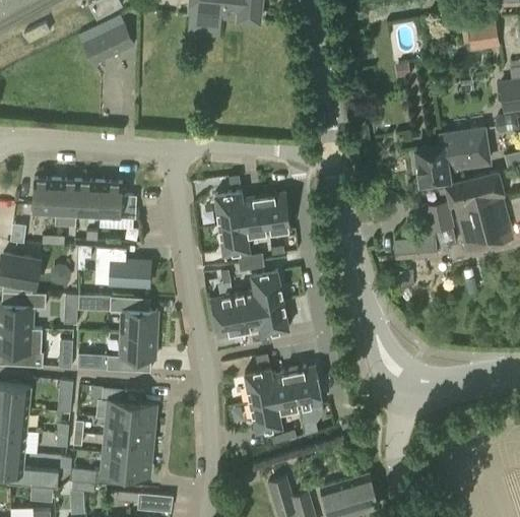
[(101,0),(83,8),(90,24),(119,12),(113,0),(101,0)]
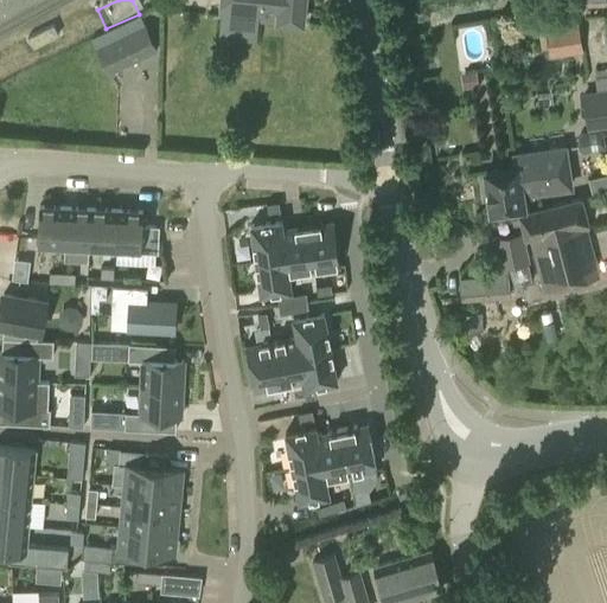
[(305,0),(221,0),(218,19),(276,24),(304,26),(305,0)]
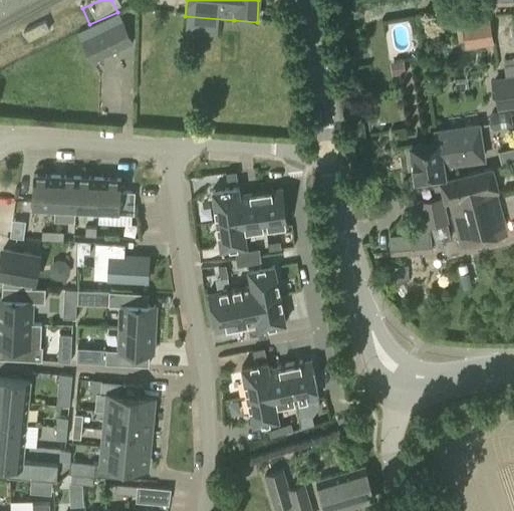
[(23,34),(27,43),(50,32),(45,23),(23,34)]
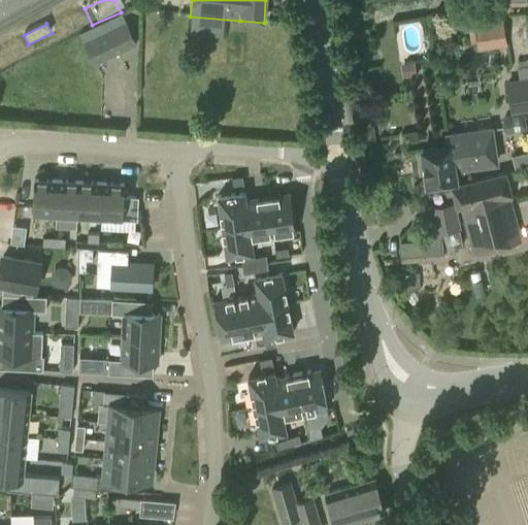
[(128,37),(122,25),(84,43),(94,66),(133,48),(128,37)]
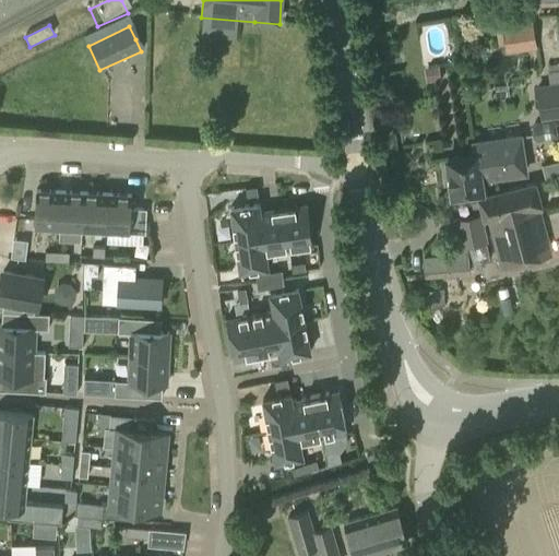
[(534,43),(532,27),(503,32),(506,47),(534,43)]
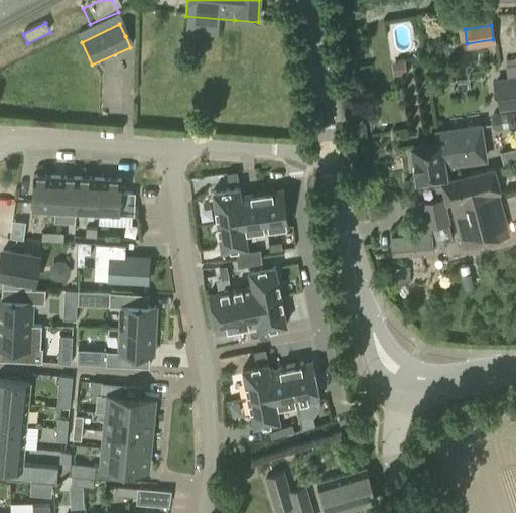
[(396,78),(406,77),(404,63),(394,66),(396,78)]
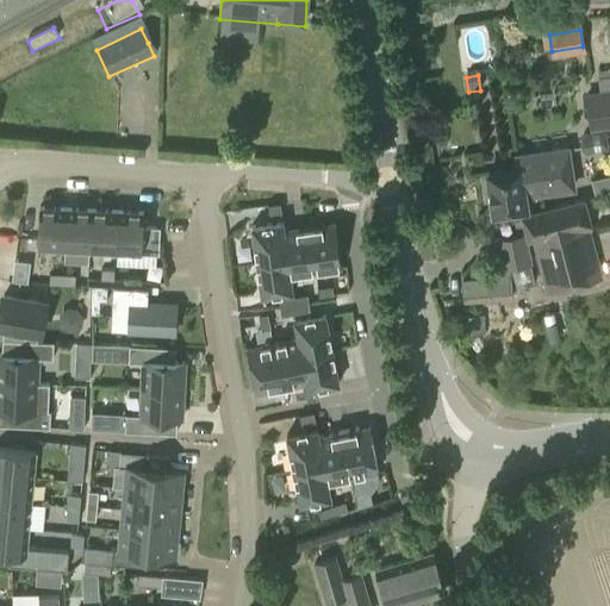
[(591,130),(609,127),(609,94),(586,99),(591,130)]
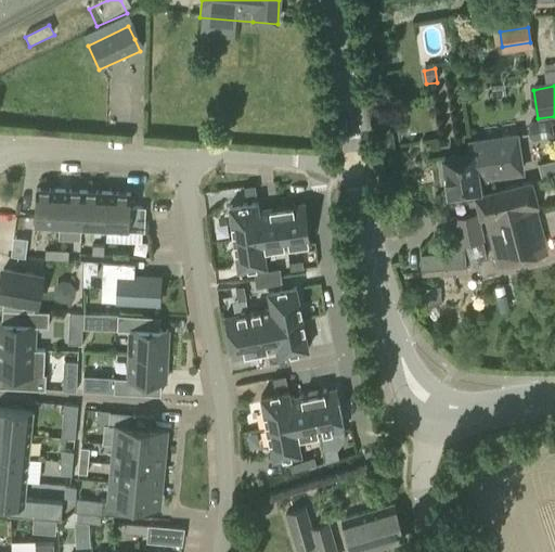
[(551,124),(531,127),(529,129),(530,140),(533,142),(553,139),(551,124)]
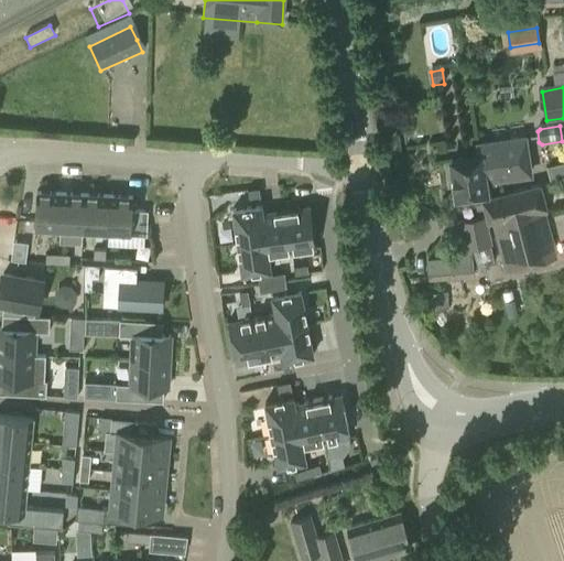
[(487,195),(486,195),(485,183),(530,176),(524,141),(477,148),(479,158),(452,163),(457,200),(474,197),(475,205),(477,205),(479,213),(485,211),(488,224),(484,203),(489,202),(488,202),(487,195)]
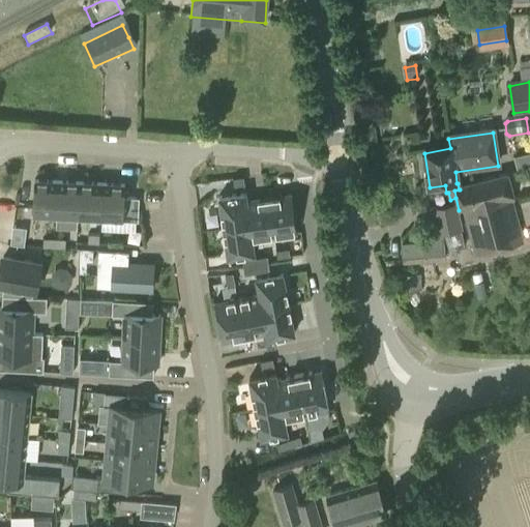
[(518,175),(529,171),(529,151),(512,157),(518,175)]
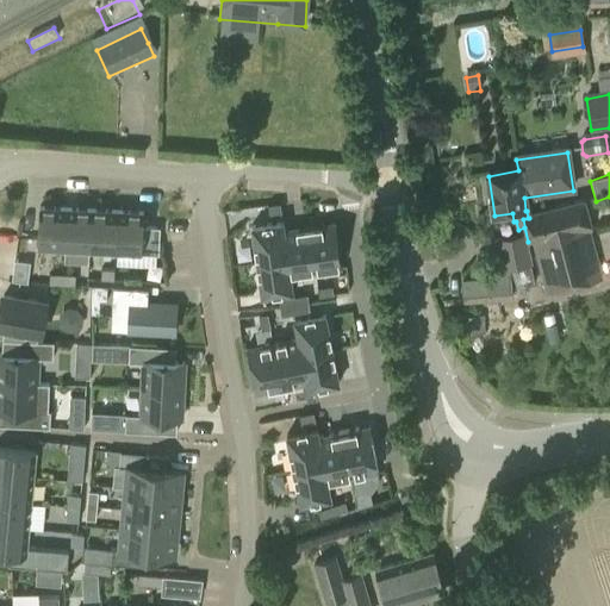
[(592,231),(584,202),(529,218),(523,219),(528,242),(533,241),(547,295),(602,281),(589,232),(592,231)]
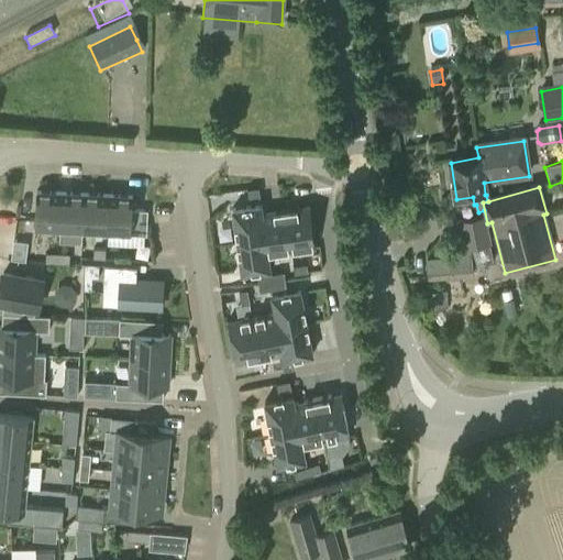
[(249,201),(260,199),(258,190),(247,191),(249,201)]
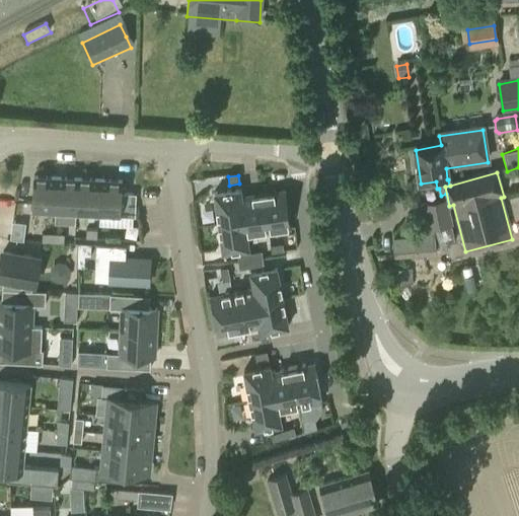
[(54,215),(56,180),(33,179),(31,214),(54,215)]
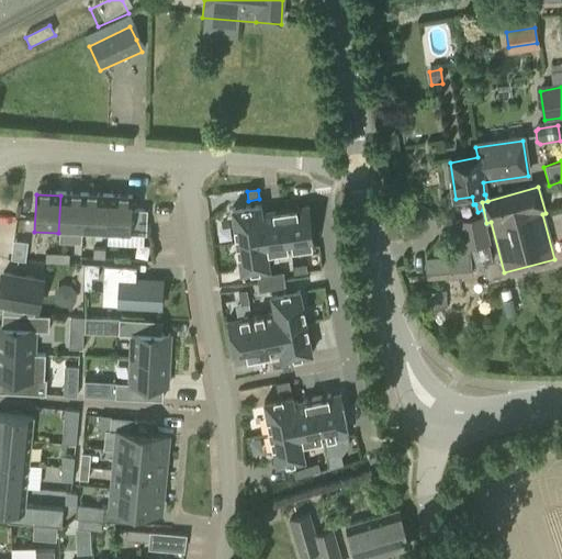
[(60,196),(58,233),(82,235),(85,197),(60,196)]
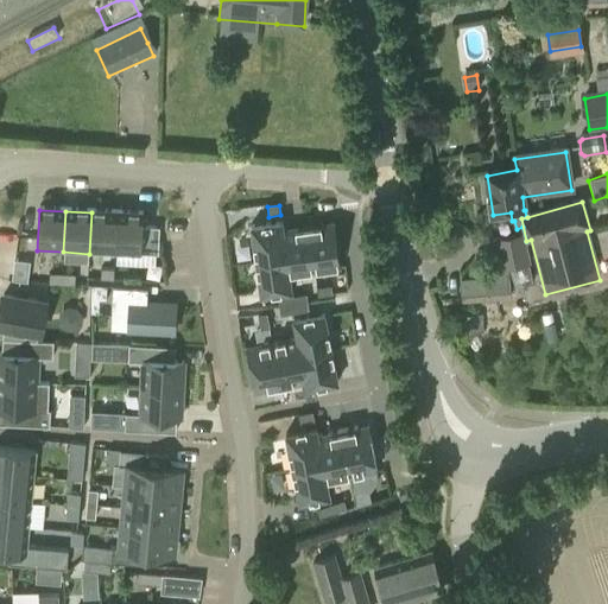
[(92,213),(89,254),(115,255),(118,214),(92,213)]
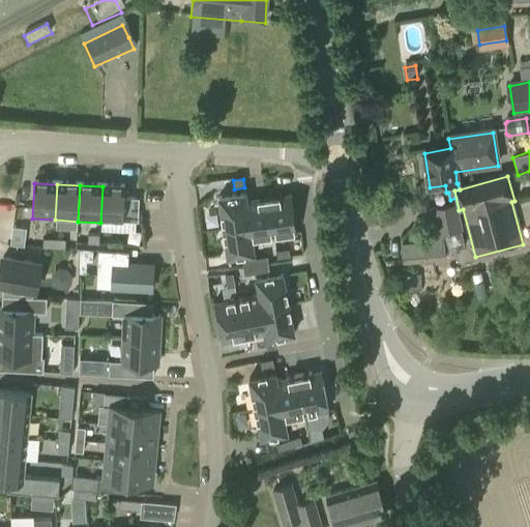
[(102,186),(100,223),(138,224),(139,201),(124,200),(124,187),(102,186)]
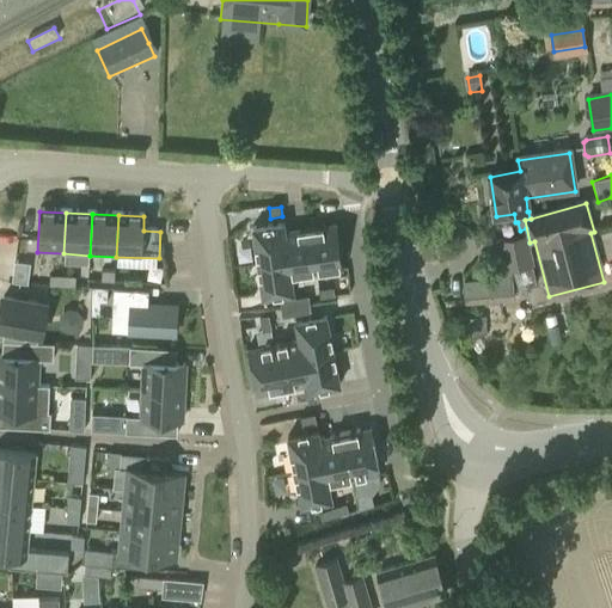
[(288,260),(285,233),(283,226),(252,229),(257,265),(288,260)]
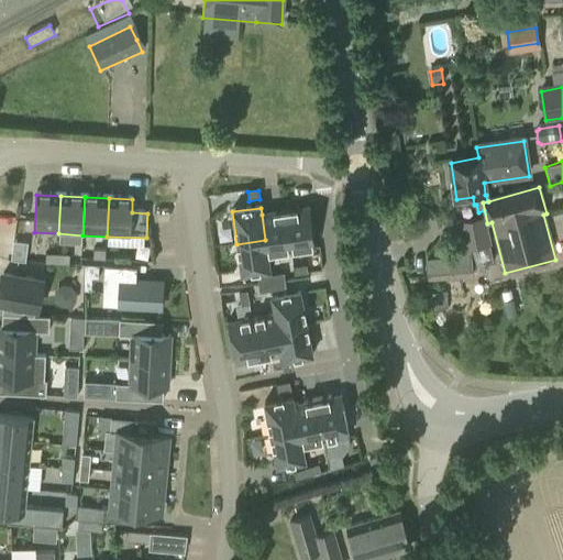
[(286,211),(291,253),(315,250),(309,208),(286,211)]
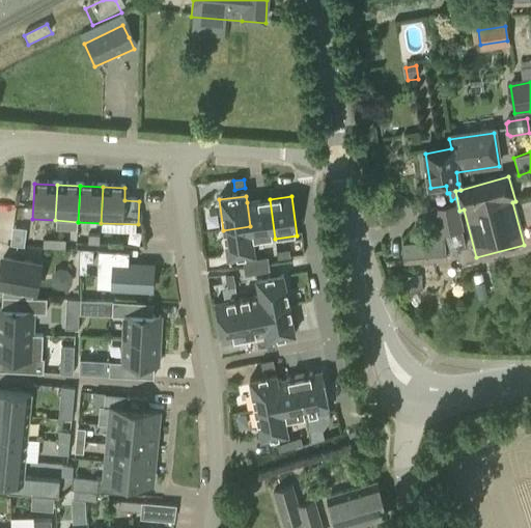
[(270,199),(247,202),(250,226),(252,242),(275,239),(270,199)]
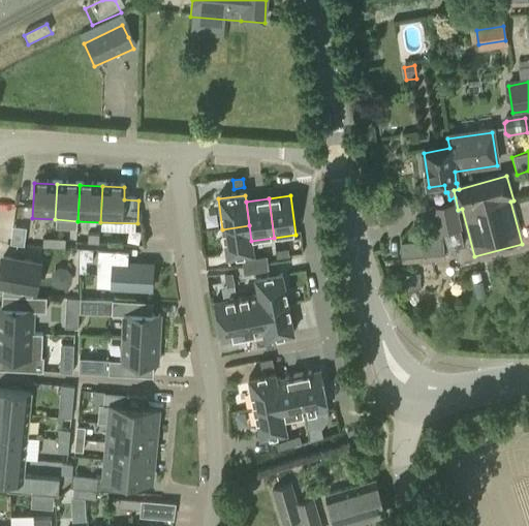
[(415,246),(401,247),(403,264),(443,259),(441,238),(443,237),(446,252),(464,248),(455,207),(433,211),(438,238),(414,240),(415,246)]
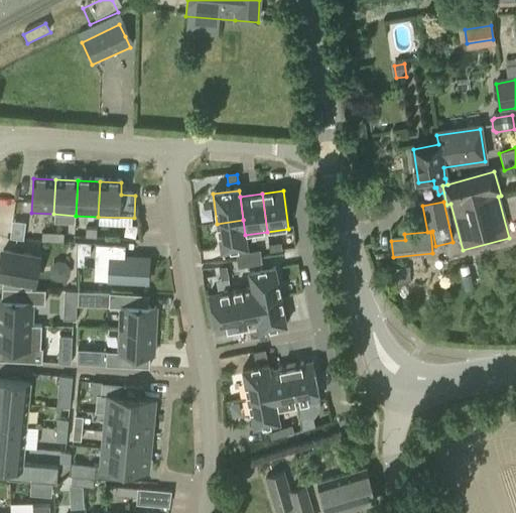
[(245,235),(243,220),(217,224),(222,253),(247,249),(245,235)]
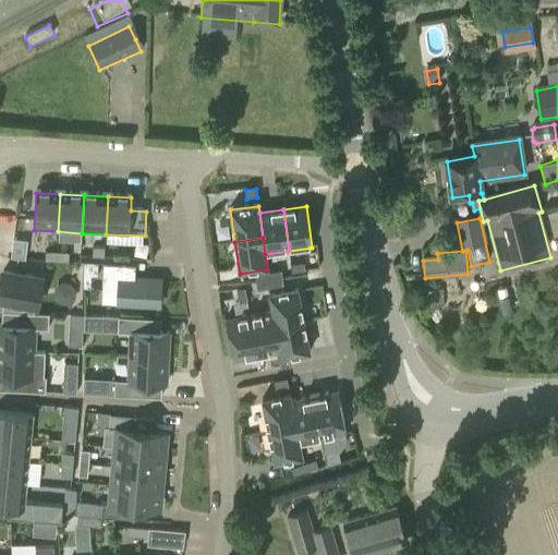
[(105,260),(105,250),(93,249),(93,258),(105,260)]
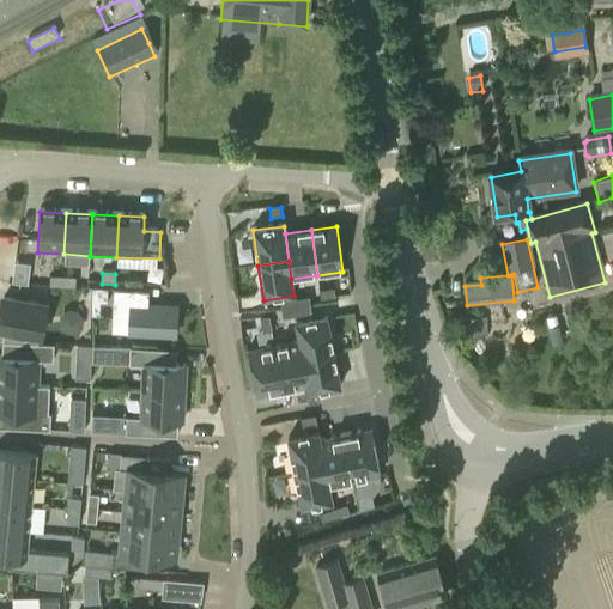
[(62,290),(62,279),(50,278),(49,288),(62,290)]
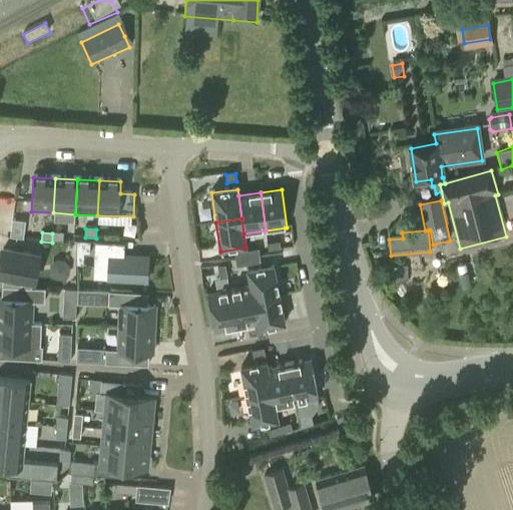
[(53,233),(52,242),(63,242),(64,233),(53,233)]
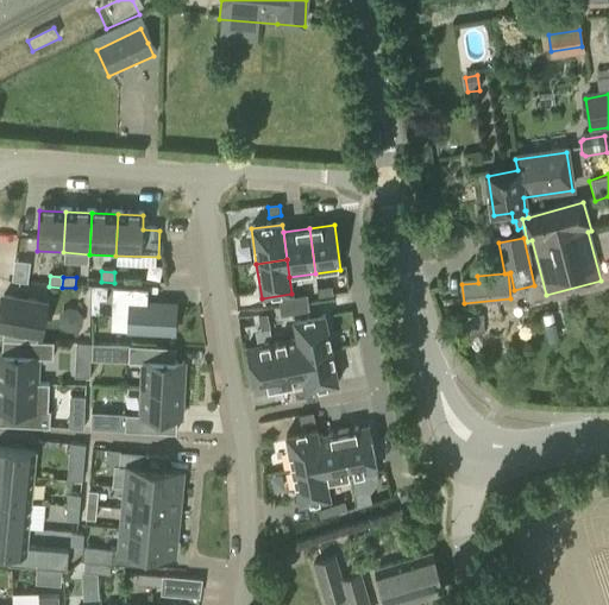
[(333,297),(332,288),(316,290),(318,300),(333,297)]
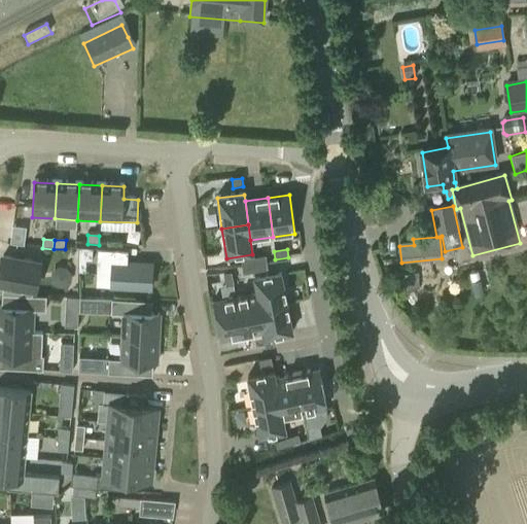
[(98,251),(96,288),(150,290),(152,266),(128,265),(128,252),(98,251)]
